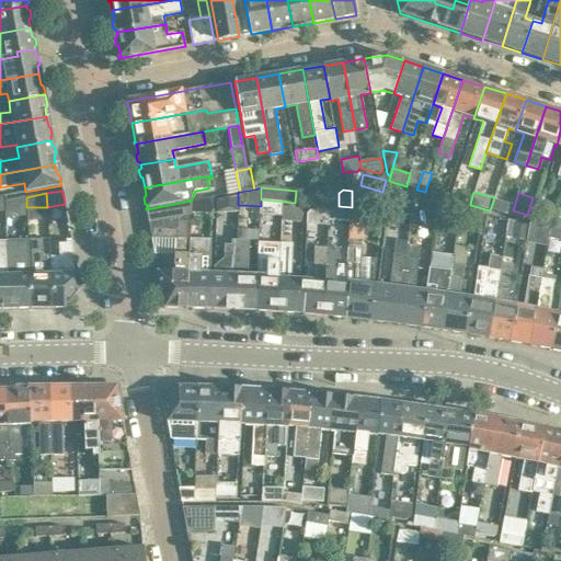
[(238,212),(238,205),(238,195),(215,199),(215,213),(238,212)]
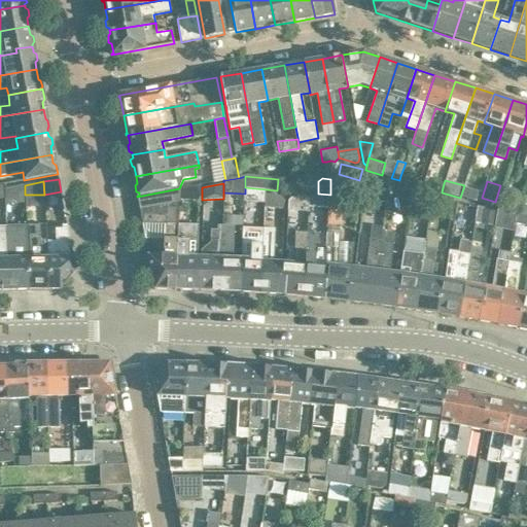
[(25,185),(4,189),(5,199),(25,198),(25,195),(25,185)]
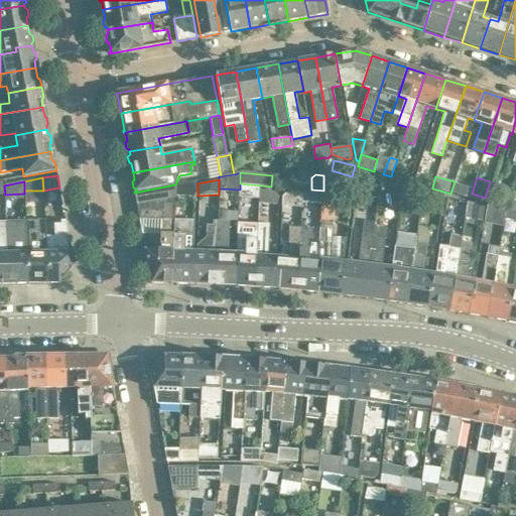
[(455,181),(450,194),(457,196),(461,183),(455,181)]
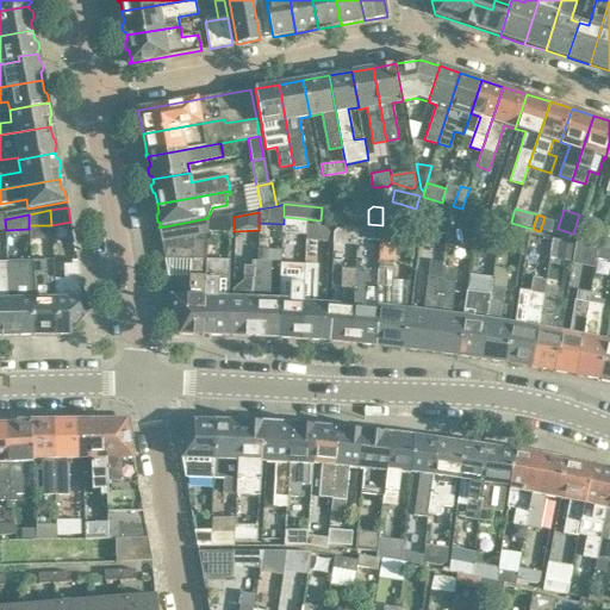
[(207,218),(207,231),(218,232),(218,216),(207,218)]
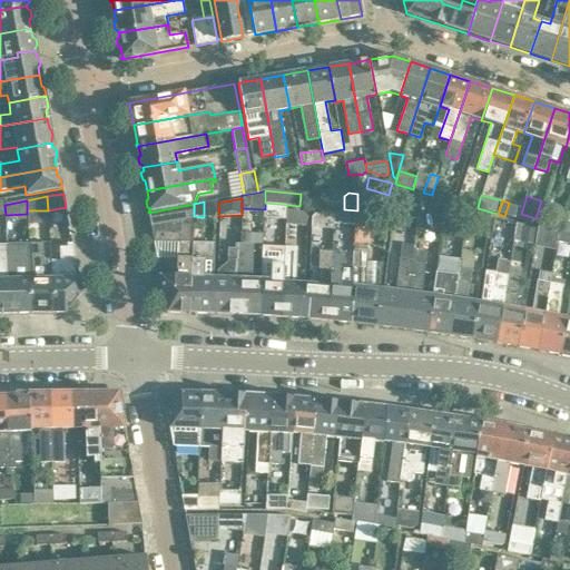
[(460,215),(461,208),(461,204),(446,202),(445,213),(460,215)]
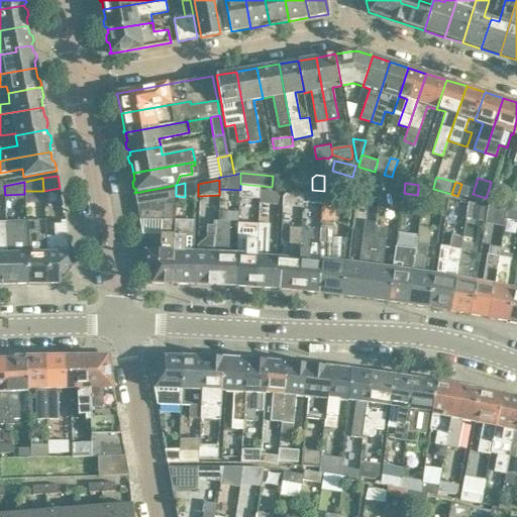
[(261,198),(261,190),(262,186),(240,184),(240,190),(239,197),(261,198)]
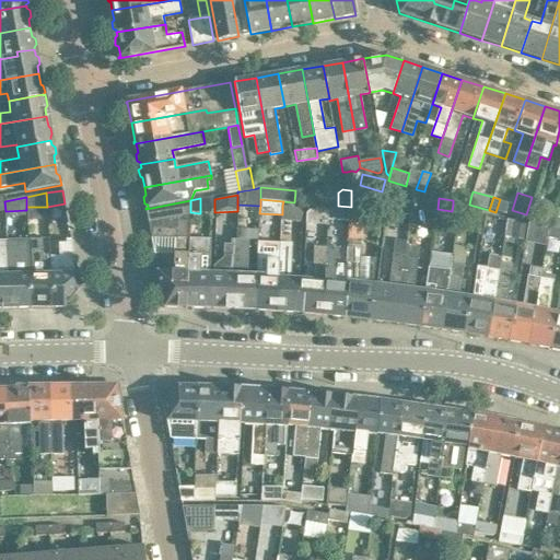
[(146,209),(148,222),(190,214),(190,212),(190,200),(146,209)]
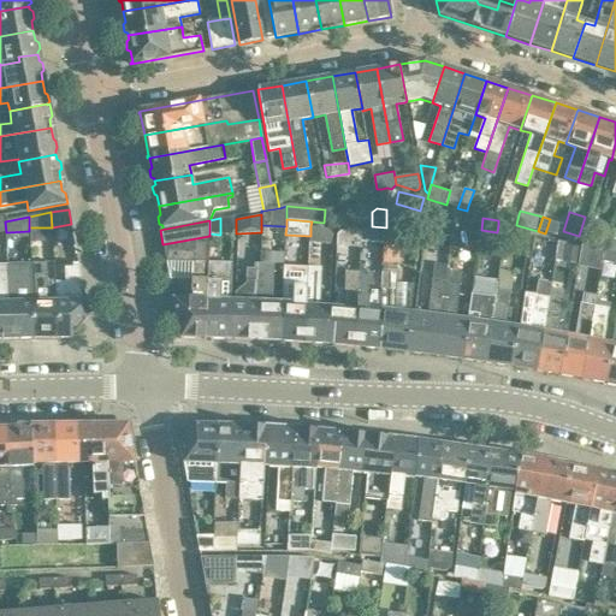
[(362,231),(361,241),(383,242),(385,242),(386,227),(372,226),(362,225),(362,231)]
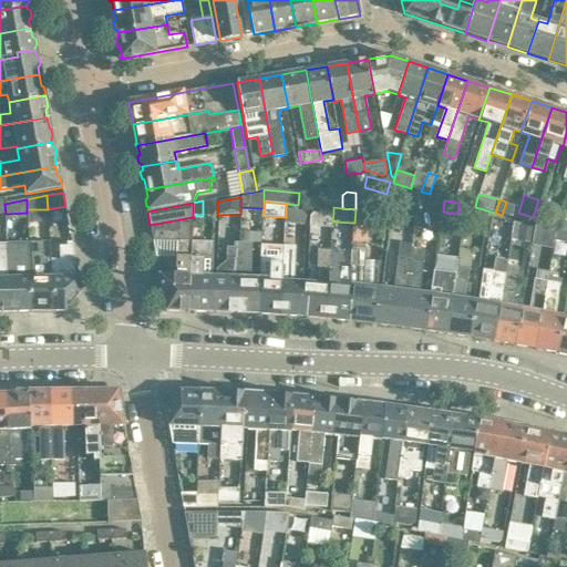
[(286,208),(286,217),(286,224),(306,225),(306,215),(301,209),(286,208)]
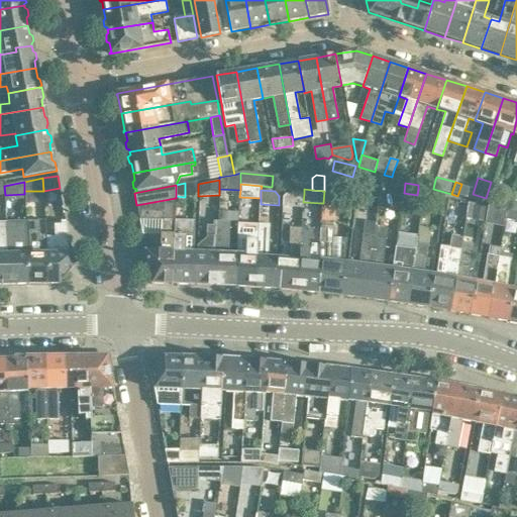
[(282,197),(282,206),(303,206),(303,202),(304,194),(288,193),(282,197)]
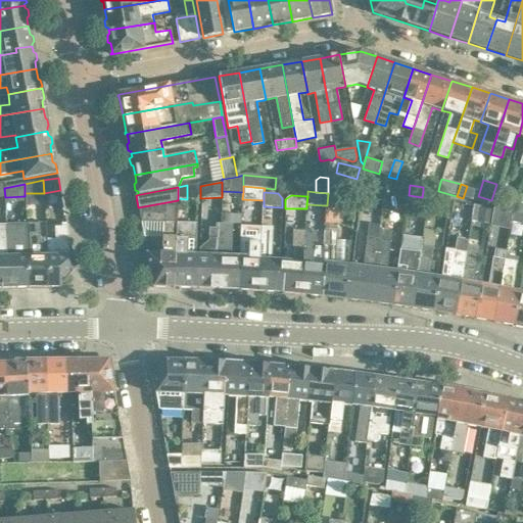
[(152,287),(174,288),(177,224),(177,206),(178,200),(138,207),(141,223),(162,224),(161,254),(146,254),(152,287)]
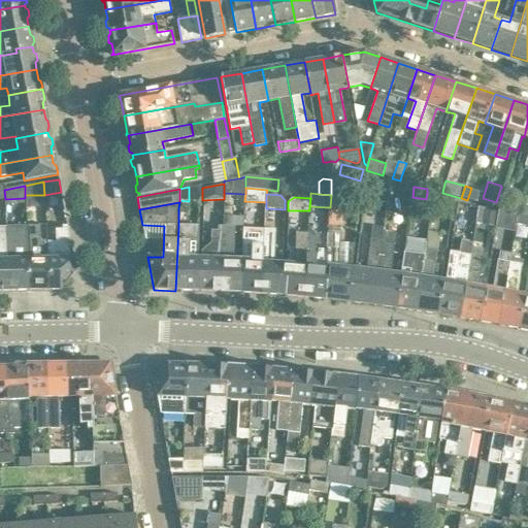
[(485,209),(483,224),(497,226),(497,223),(499,212),(485,209)]
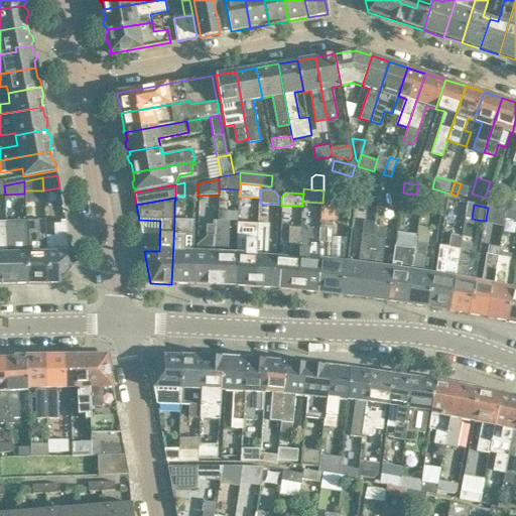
[(488,208),(486,218),(505,222),(506,220),(507,213),(488,208)]
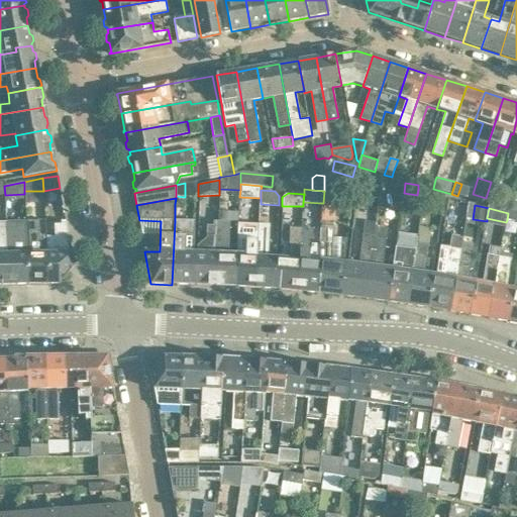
[(508,213),(507,220),(516,221),(516,212),(511,211),(508,210),(508,213)]
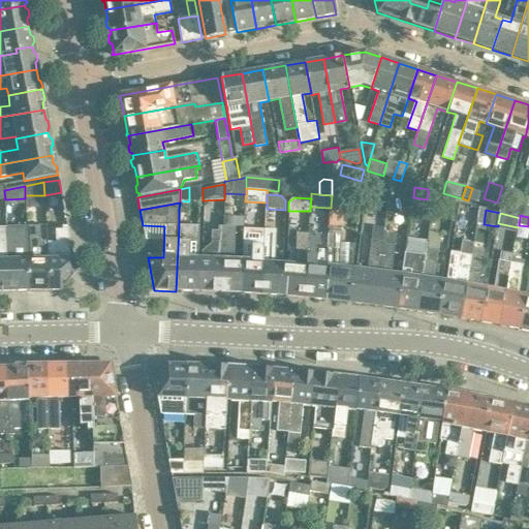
[(223,227),(222,292),(242,293),(243,260),(235,259),(235,227),(234,227),(234,218),(223,218),(223,227)]
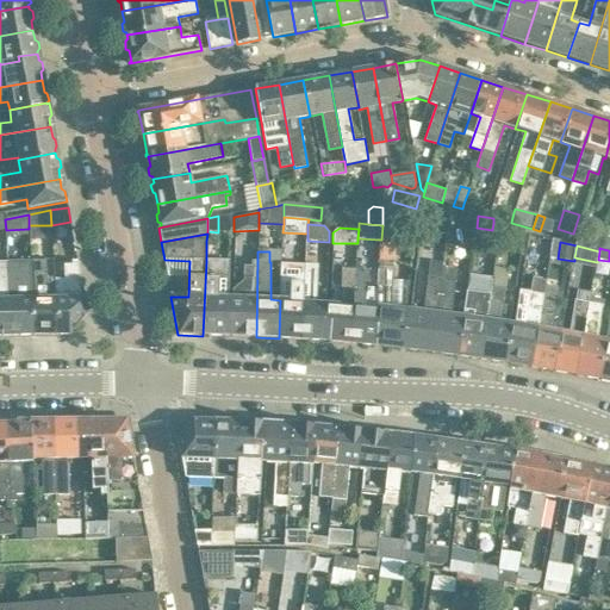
[(30,260),(6,261),(6,262),(10,336),(33,335),(31,299),(30,260)]
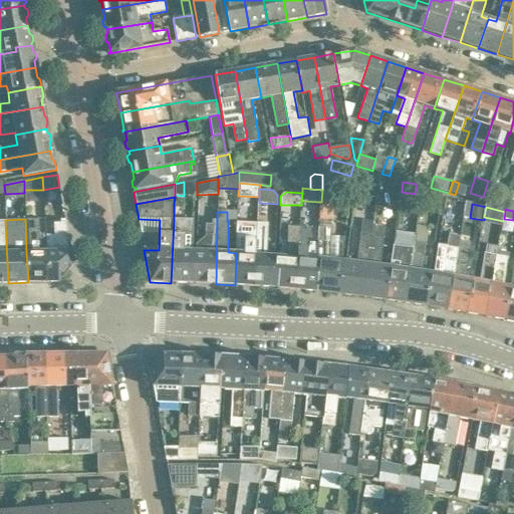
[(44,219),(25,219),(26,252),(28,282),(46,282),(45,251),(45,234),(44,219)]
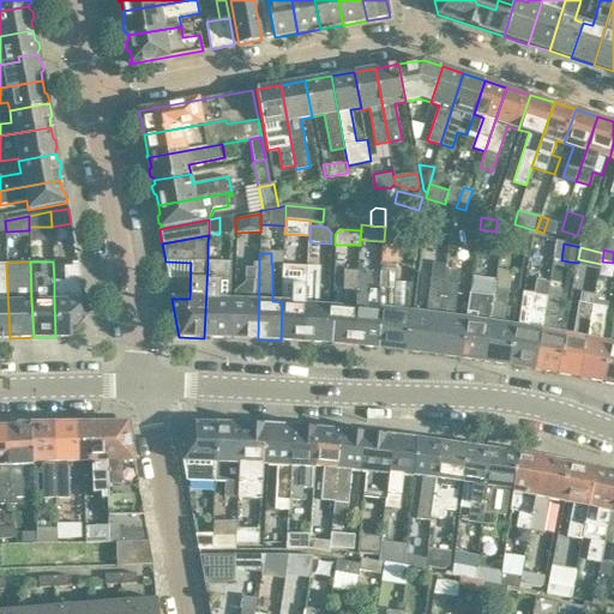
[(65,278),(54,280),(54,300),(55,337),(70,337),(88,314),(78,263),(72,263),(72,268),(64,269),(65,278)]
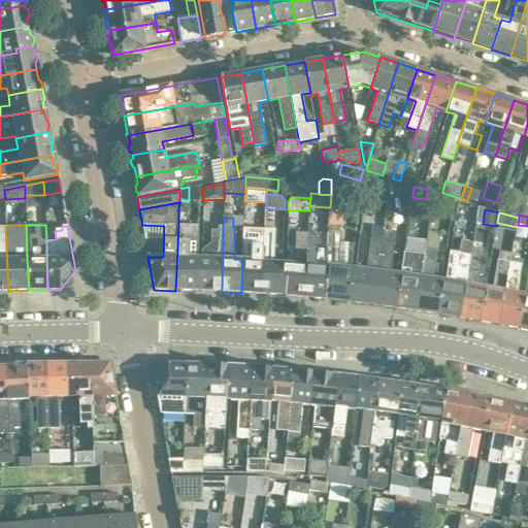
[(178,226),(175,291),(198,291),(198,258),(197,258),(198,227),(178,226)]
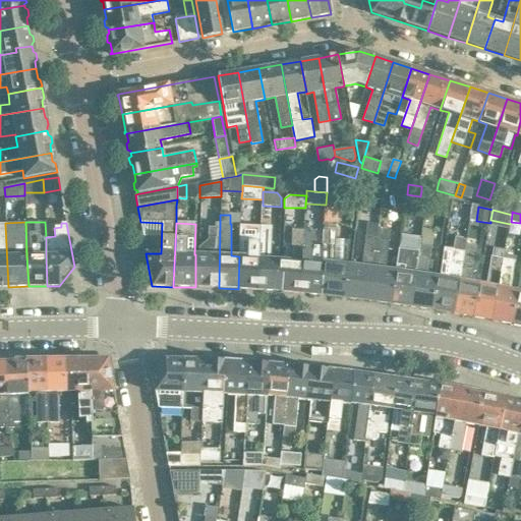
[(197,254),(195,254),(195,287),(219,288),(220,224),(215,223),(215,228),(209,227),(209,238),(197,247),(197,254)]
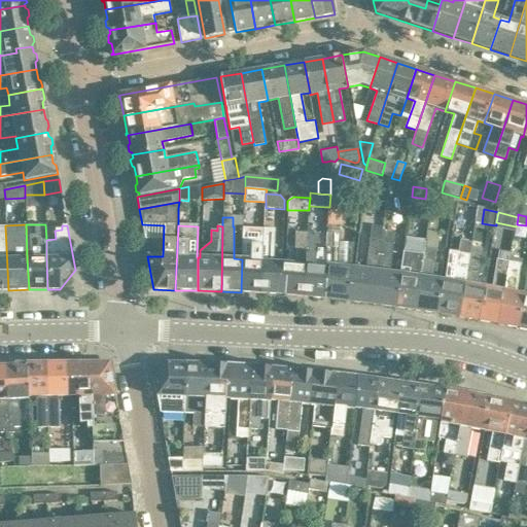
[(0,290),(8,290),(5,226),(0,226),(0,290)]
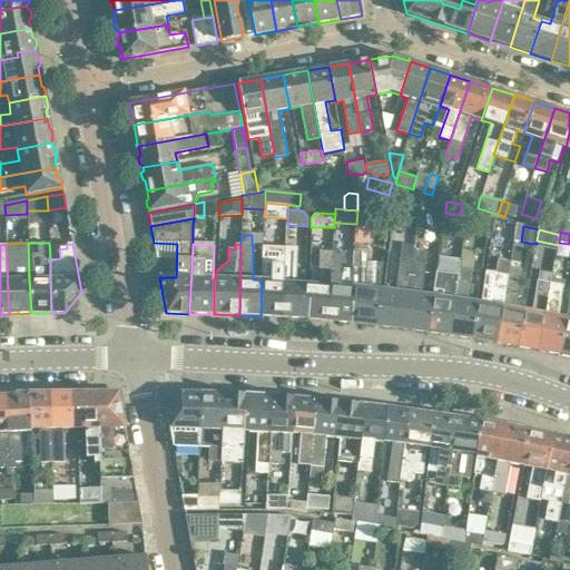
[(262,281),(261,316),(282,317),(285,247),(263,246),(262,281)]
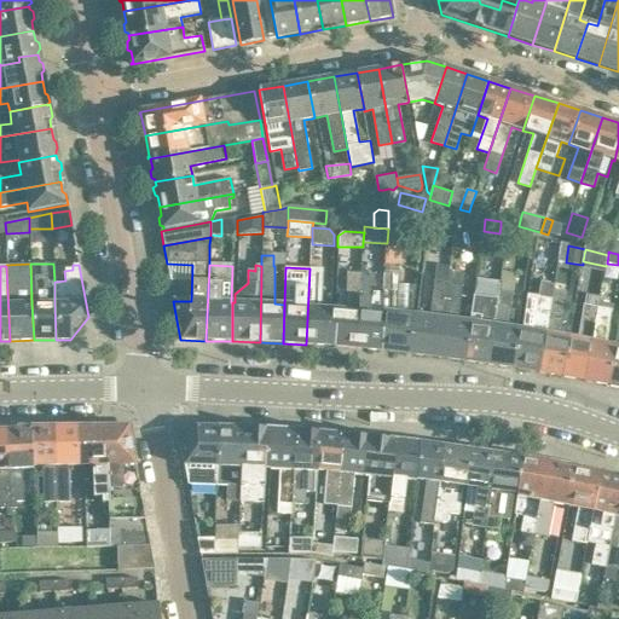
[(310,268),(306,345),(331,346),(334,308),(322,308),(324,270),(310,268)]
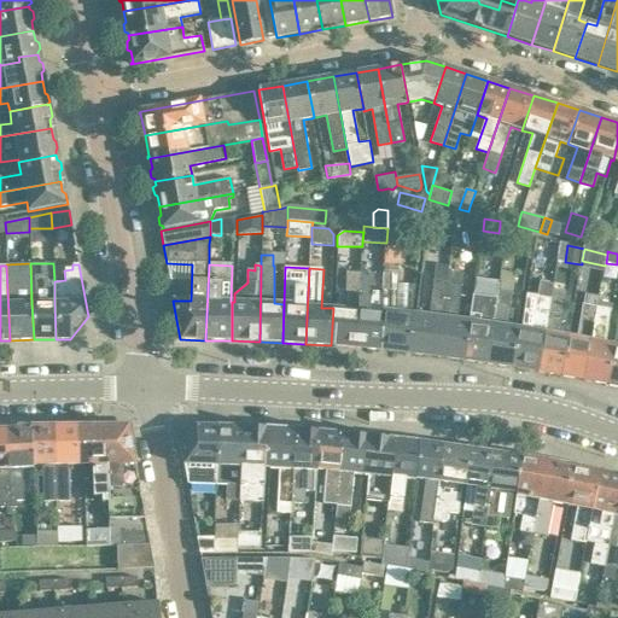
[(502,270),(499,297),(489,365),(516,368),(522,326),(518,325),(509,324),(516,272),(502,270)]
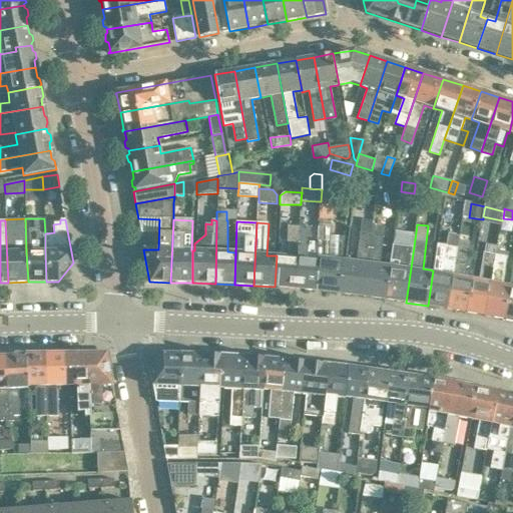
[(275,287),(297,290),(300,226),(288,225),(286,257),(277,255),(275,287)]
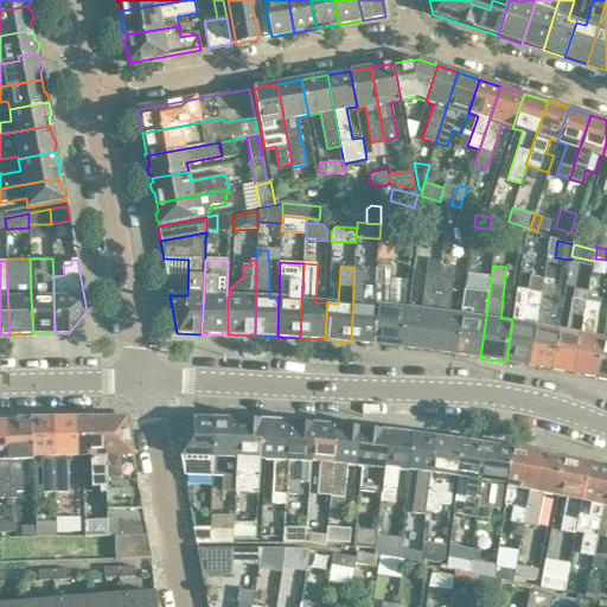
[(377,287),(374,345),(400,347),(403,349),(406,328),(402,327),(403,307),(407,281),(391,280),(393,268),(378,267),(377,287)]
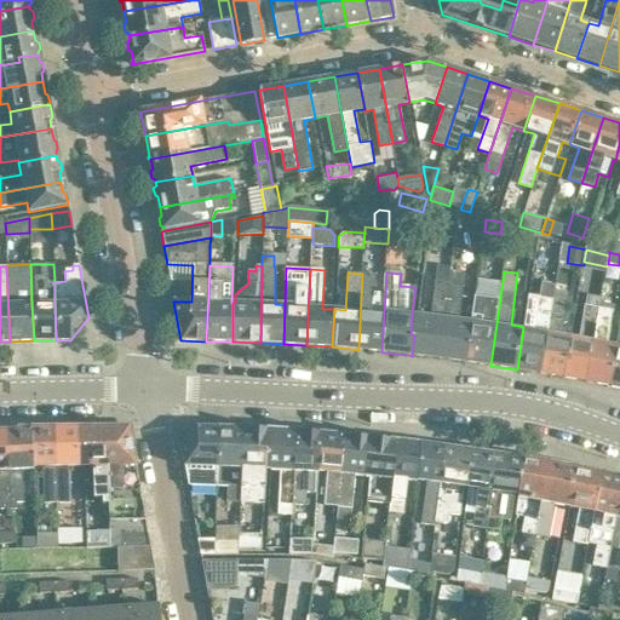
[(466,274),(451,273),(449,280),(440,360),(468,363),(472,320),(460,319),(466,274)]
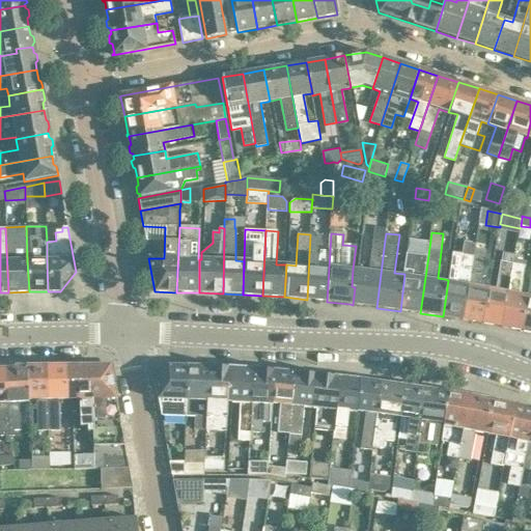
[(310,234),(307,300),(327,302),(330,251),(320,251),(322,234),(310,234)]
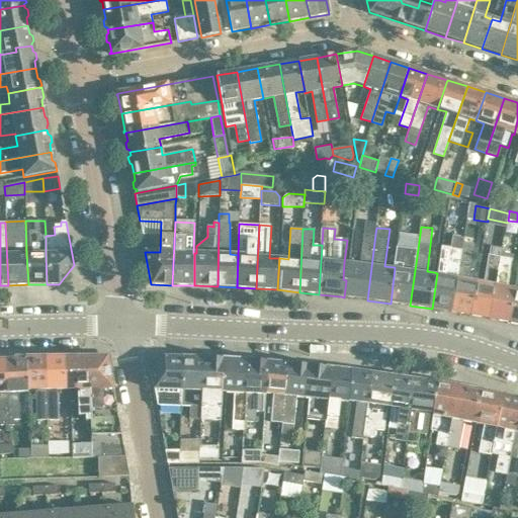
[(344,262),(343,279),(346,280),(344,297),(367,300),(375,234),(365,233),(361,264),(344,262)]
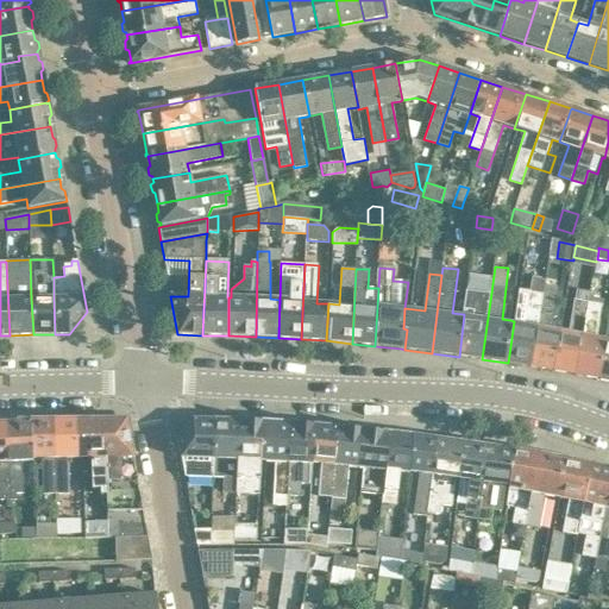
[(514,321),(508,363),(531,368),(544,294),(545,287),(546,283),(534,280),(532,292),(520,289),(514,321)]
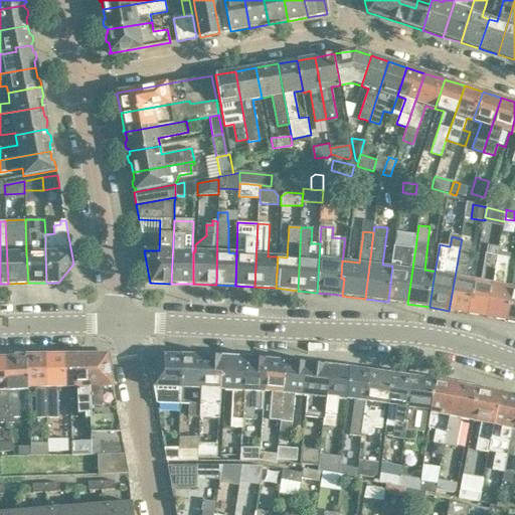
[(460,248),(449,311),(468,314),(475,280),(467,279),(473,244),(461,242),(460,248)]
